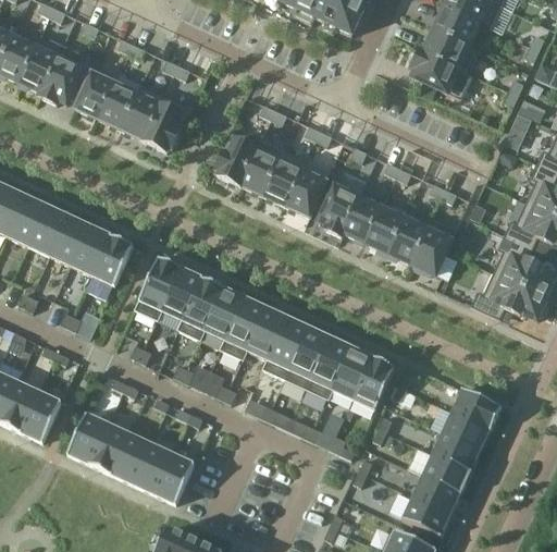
[(276,0),(296,9),(293,15),(311,24),(314,17),(351,35),(368,0),(276,0)]
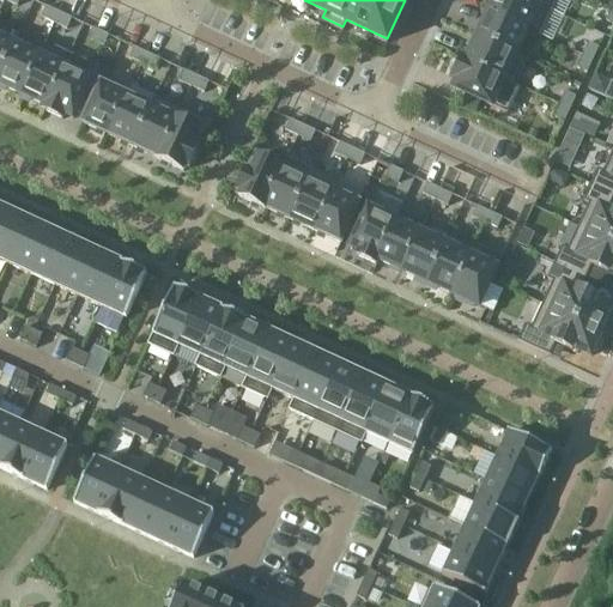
[(539,30),(551,5),(540,0),(492,0),(489,7),(539,30)]
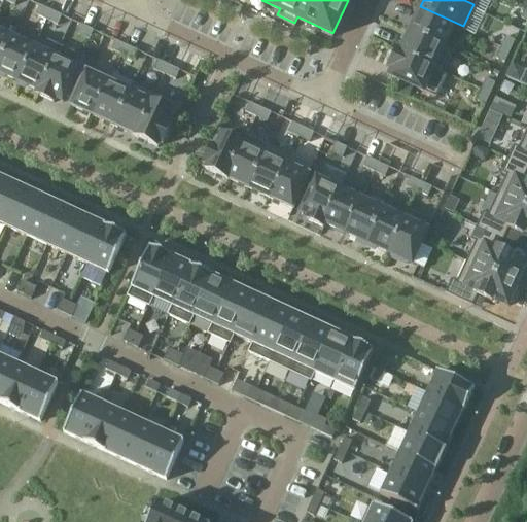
[(46,15),(51,6),(40,1),(35,10),(46,15)]
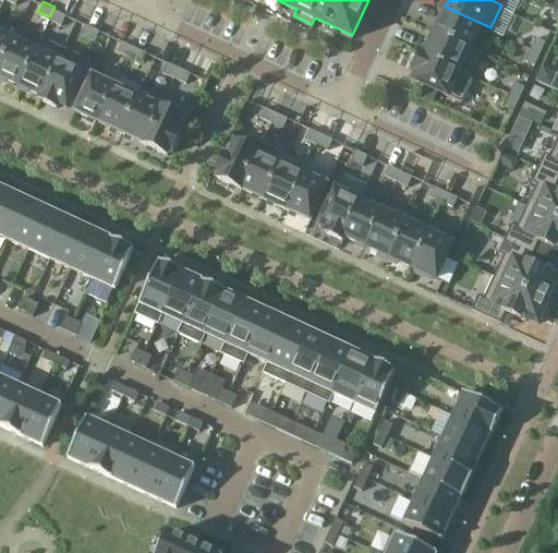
[(61,22),(65,12),(55,7),(49,16),(61,22)]
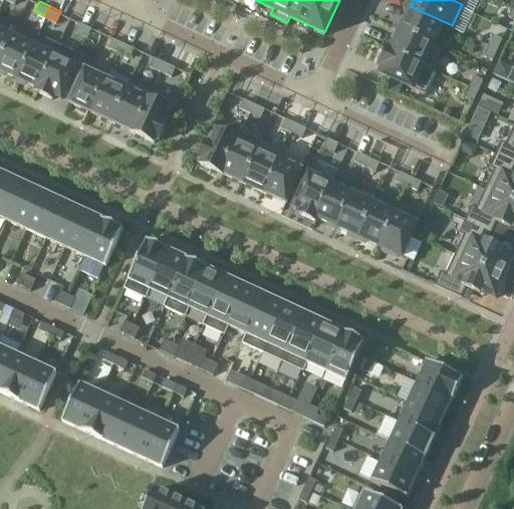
[(434,41),(443,21),(452,25),(410,6),(401,26),(442,46),(443,45),(434,41)]
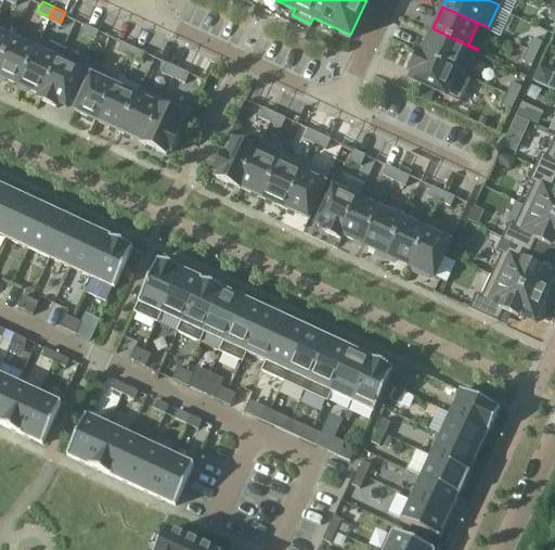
[(94,38),(99,28),(87,22),(82,32),(94,38)]
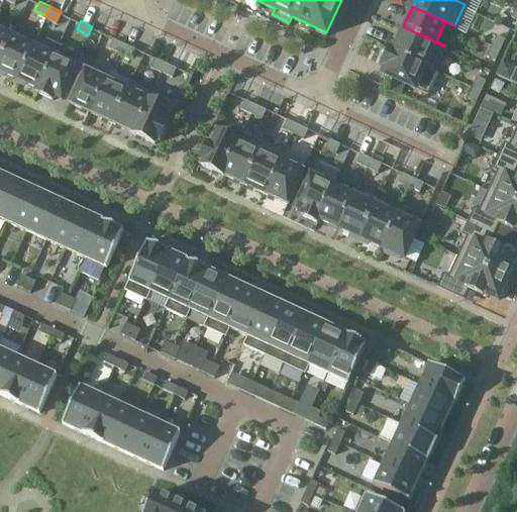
[(435,67),(444,46),(403,26),(393,46),(390,45),(389,45),(438,69),(439,68),(435,67)]
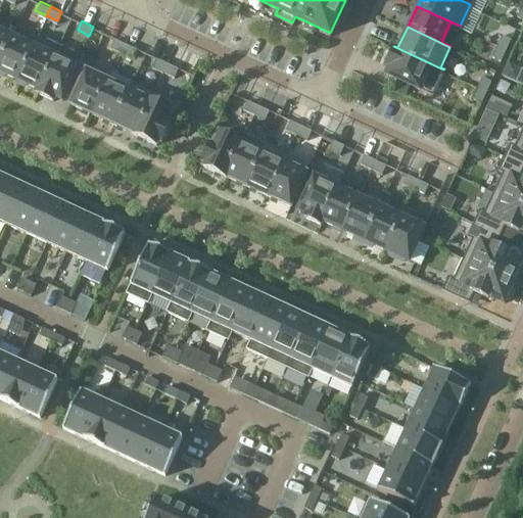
[(0,58),(12,34),(0,28),(0,58)]
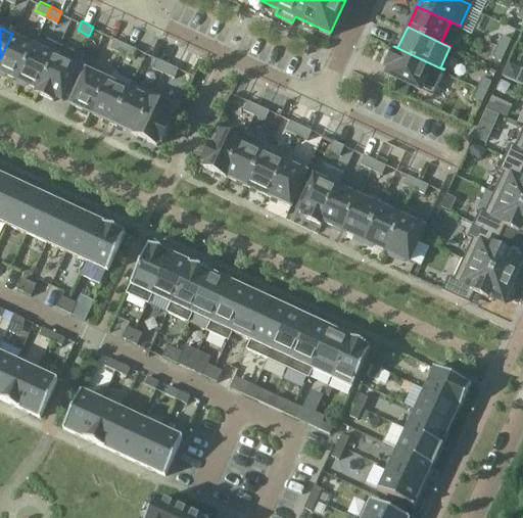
[(507,46),(511,37),(502,32),(497,42),(507,46)]
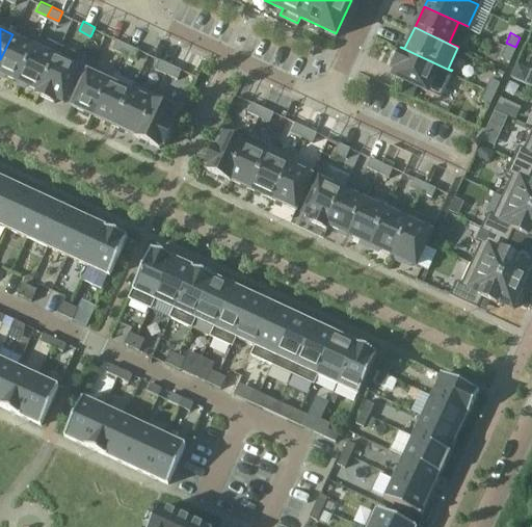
[(0,70),(18,78),(33,45),(12,34),(0,59),(0,70)]
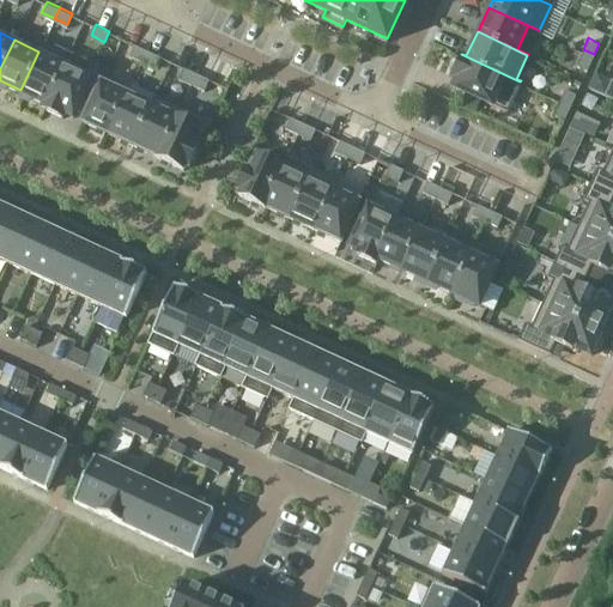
[(143,59),(147,48),(134,42),(129,53),(143,59)]
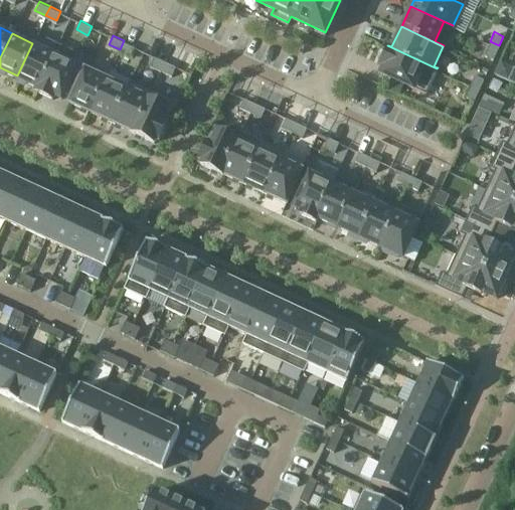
[(130,54),(134,45),(124,40),(120,49),(130,54)]
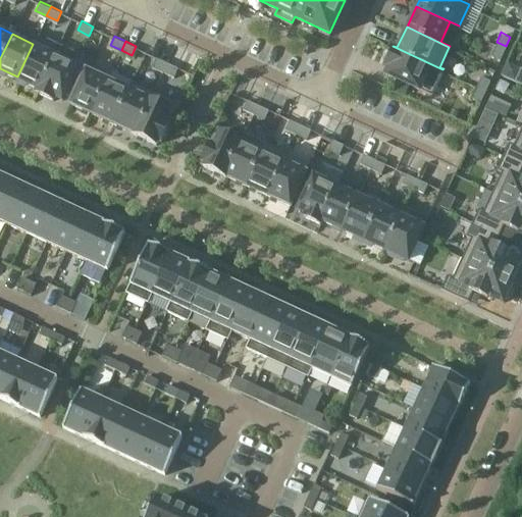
[(500,58),(506,46),(497,42),(490,54),(500,58)]
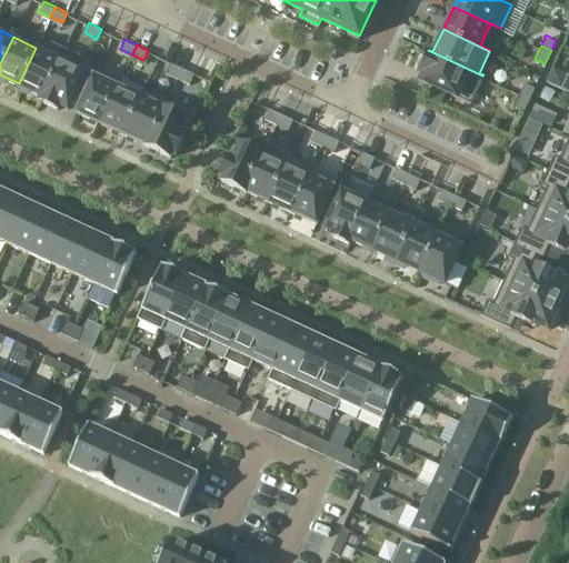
[(40,98),(61,53),(60,53),(58,58),(36,48),(19,83),(41,93),(40,98)]
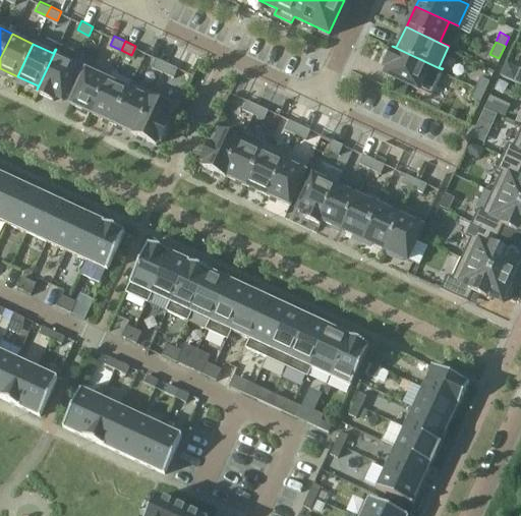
[(442,69),(392,46),(385,62),(389,64),(385,71),(431,93),(442,69)]
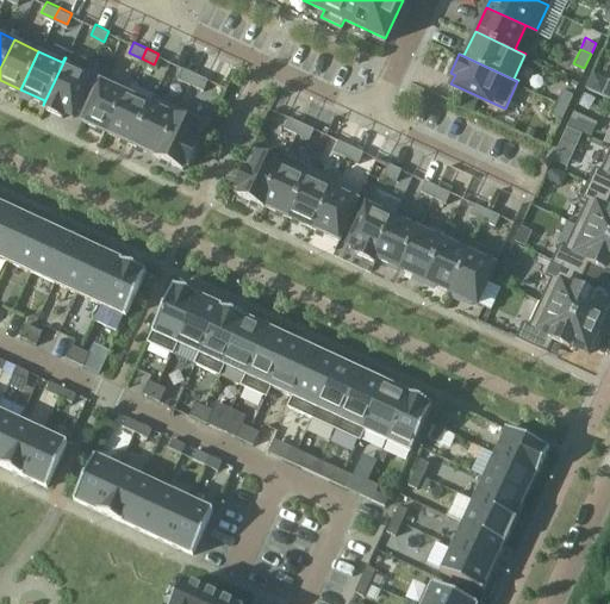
[(73,113),(92,70),(66,57),(43,105),(62,114),(64,110),(73,113)]
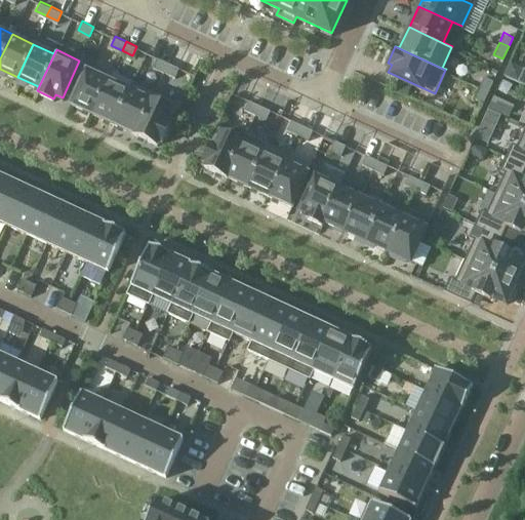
[(164,70),(168,61),(157,55),(153,65),(164,70)]
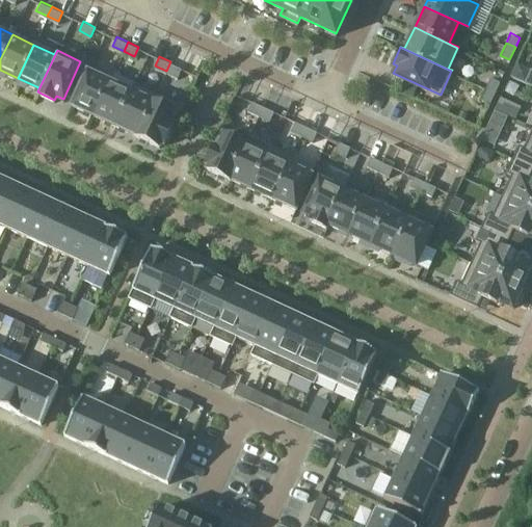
[(516,59),(510,73),(525,79),(531,66),(516,59)]
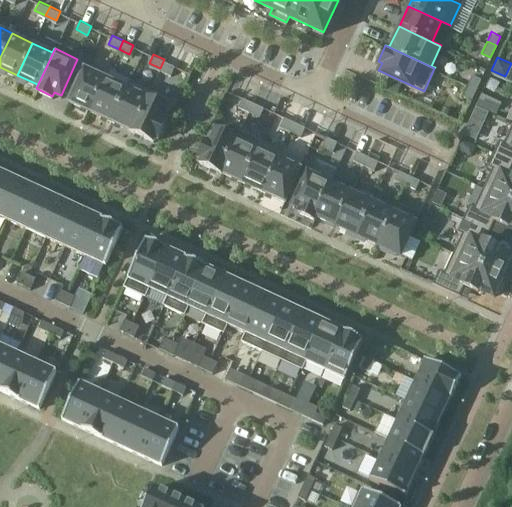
[(170,73),(174,64),(164,59),(160,68),(170,73)]
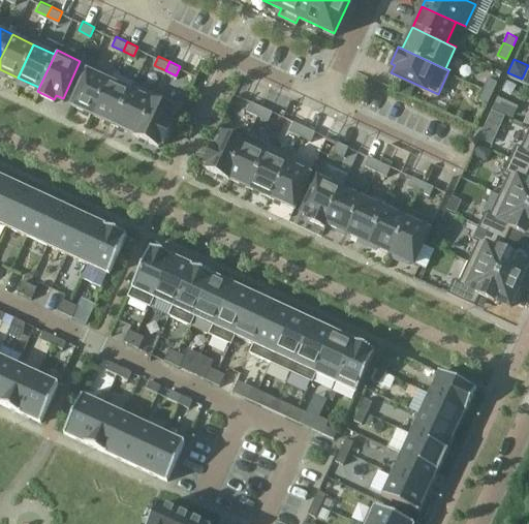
[(93,113),(110,80),(87,68),(71,102),(93,113)]
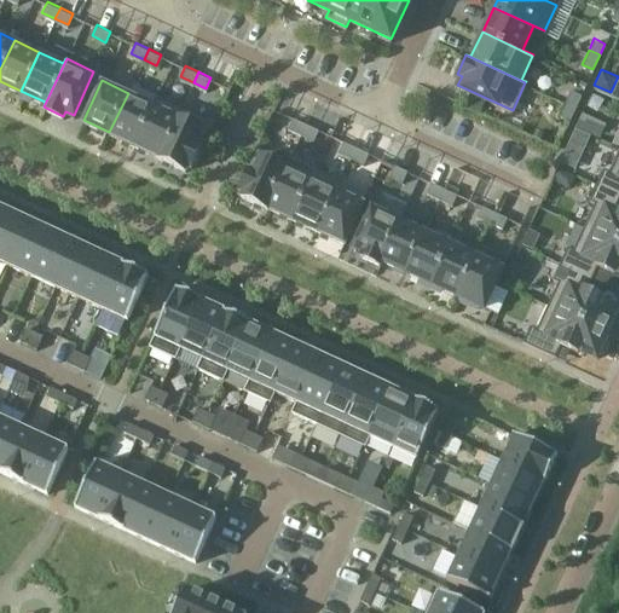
[(576,105),(582,93),(571,88),(565,100),(576,105)]
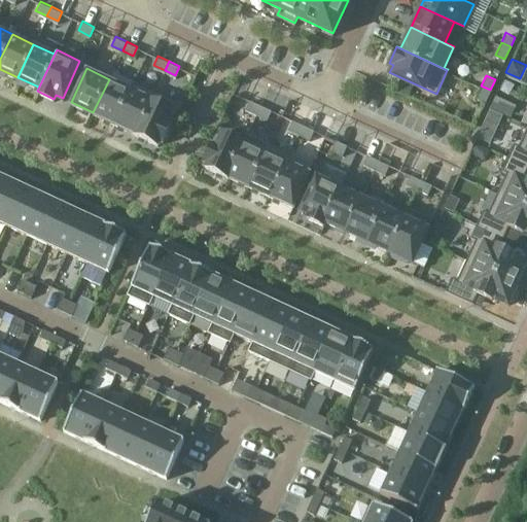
[(114,123),(135,79),(134,79),(130,89),(109,79),(93,112),(114,123)]
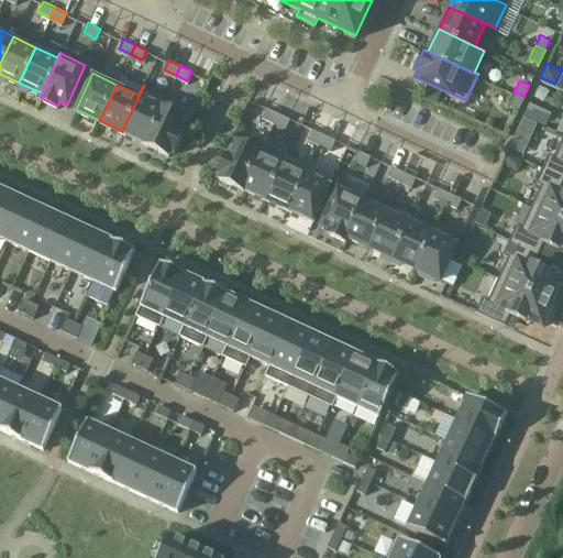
[(144,142),(167,95),(166,94),(165,95),(144,85),(122,131),(144,141),(144,142)]
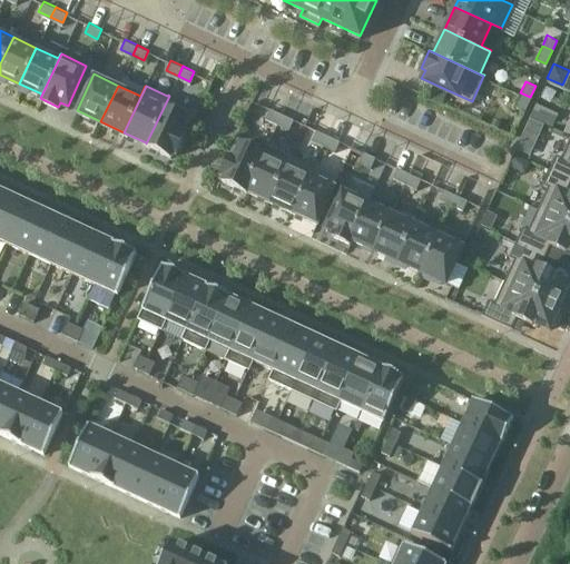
[(524,109),(530,97),(520,92),(514,105),(524,109)]
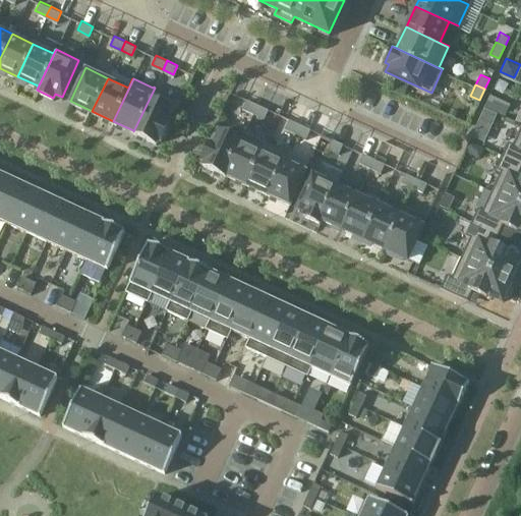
[(165,121),(176,98),(155,88),(133,131),(156,141),(158,138),(161,139),(168,122),(165,121)]
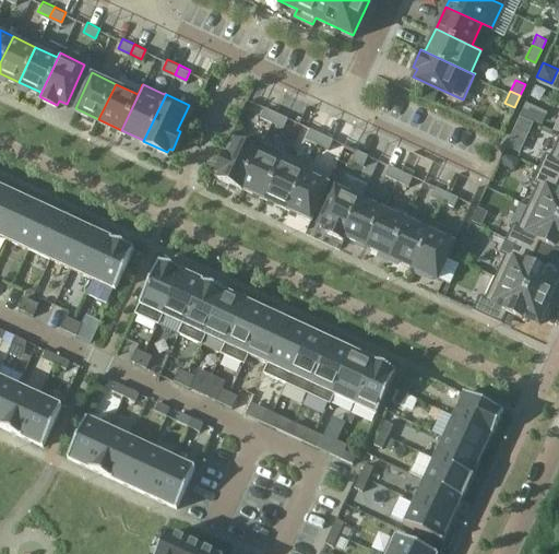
[(508,140),(522,146),(536,115),(545,119),(550,106),(527,95),(508,140)]
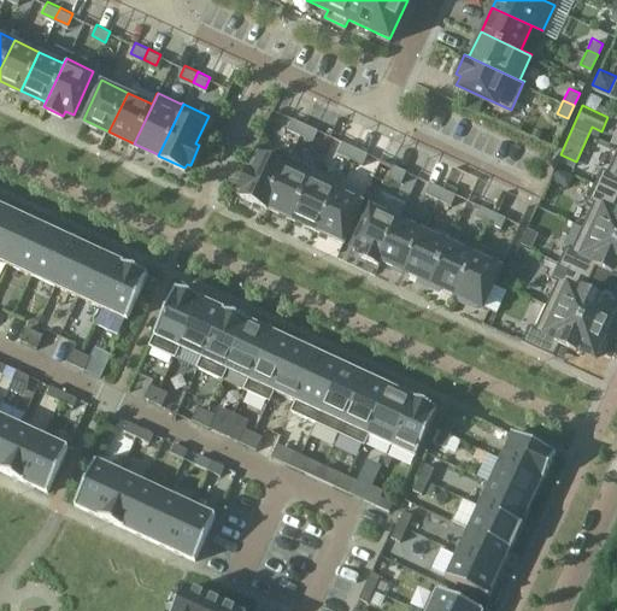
[(300,133),(305,122),(292,116),(287,127),(300,133)]
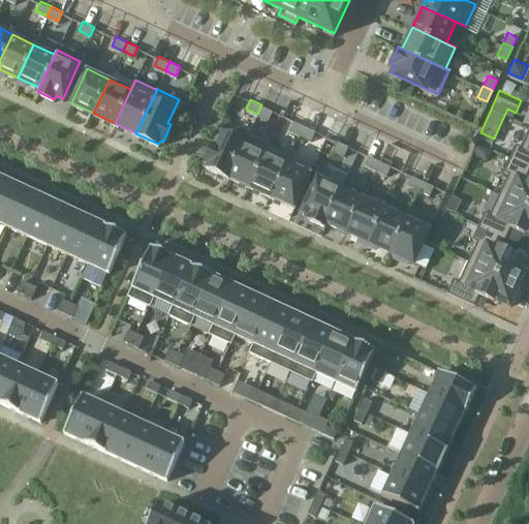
[(268,119),(273,110),(261,104),(257,114),(268,119)]
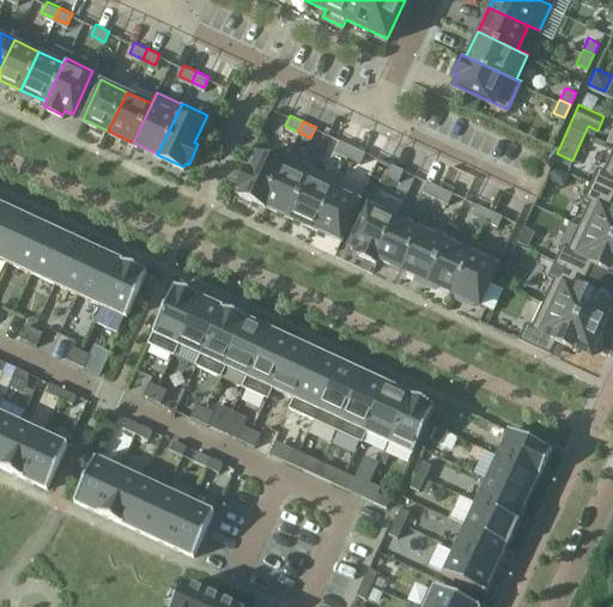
[(347,155),(352,144),(340,138),(334,149),(347,155)]
